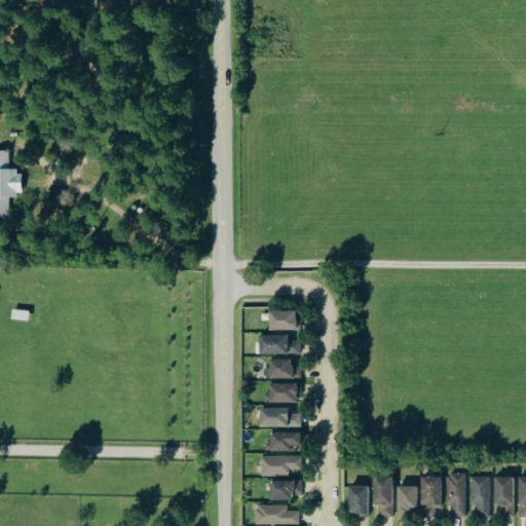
[(0,218),(9,218),(9,196),(22,196),(22,171),(9,171),(9,151),(0,150),(0,218)]
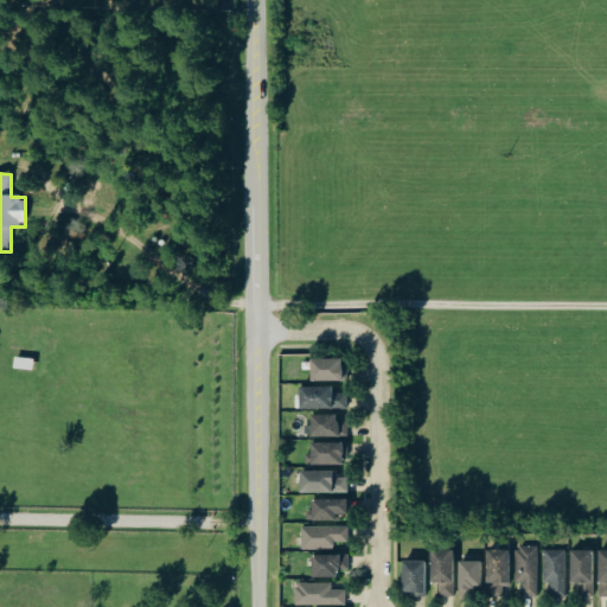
[(311,379),(349,378),(347,365),(343,365),(342,357),(311,358),(311,379)]
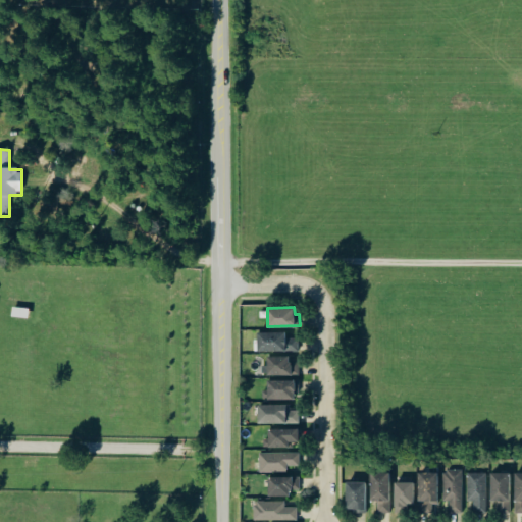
[(286,331),(257,331),(258,351),(300,350),(300,337),(286,337),(286,331)]
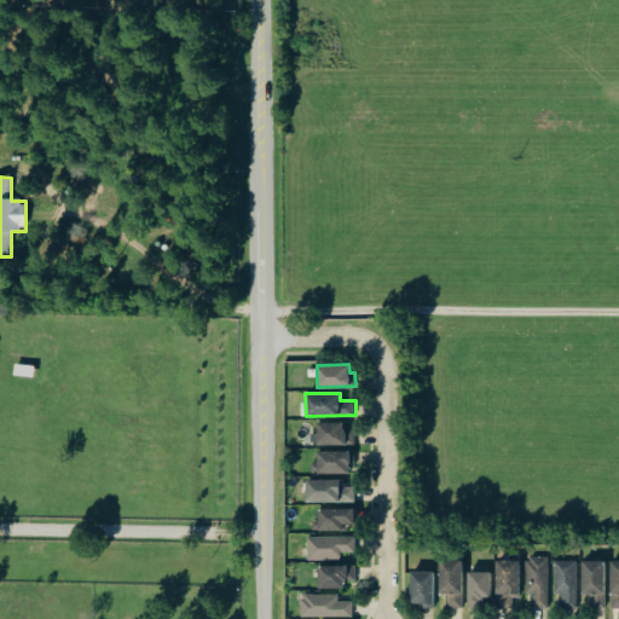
[(356,445),(356,429),(343,429),(343,422),(318,422),(318,433),(312,433),(312,444),(356,445)]
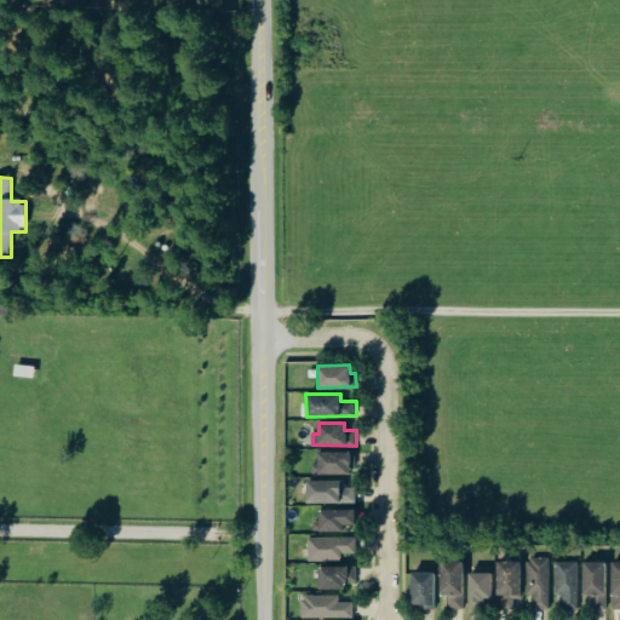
[(314,474),(355,472),(355,451),(319,452),(319,464),(313,464),(314,474)]
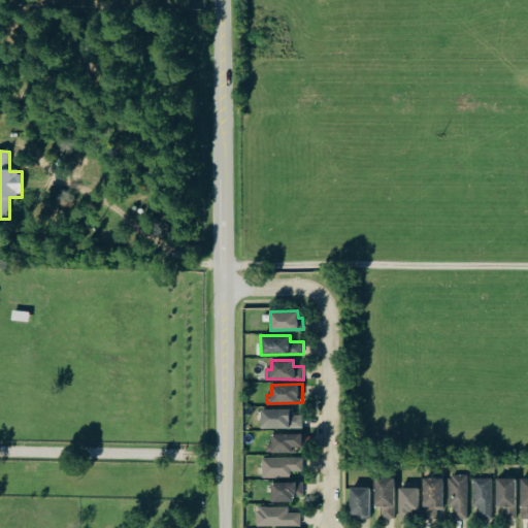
[(294,408),(261,408),(261,428),(303,428),(303,415),(294,415),(294,408)]
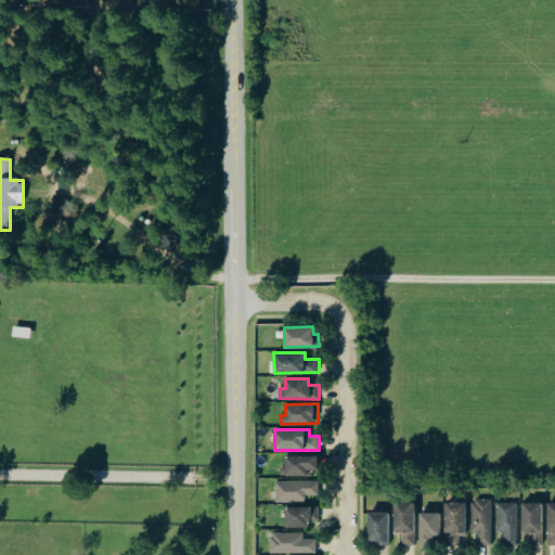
[(315,455),(285,455),(286,475),(317,474),(315,455)]
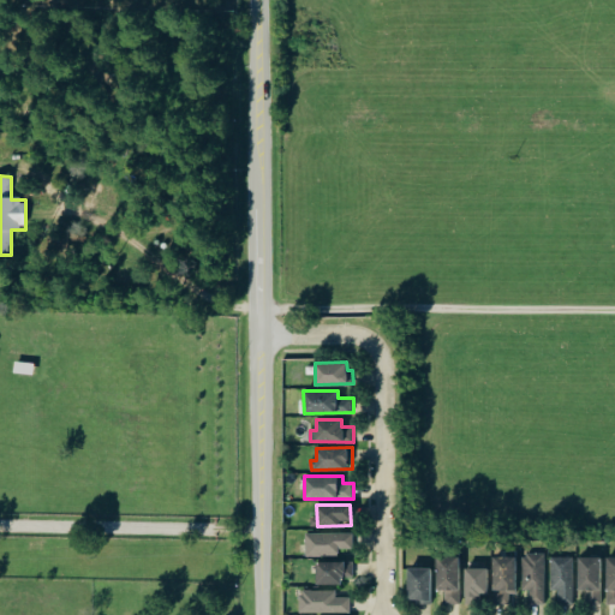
[(353,533),(306,532),(306,556),(339,556),(339,548),(353,548),(353,533)]
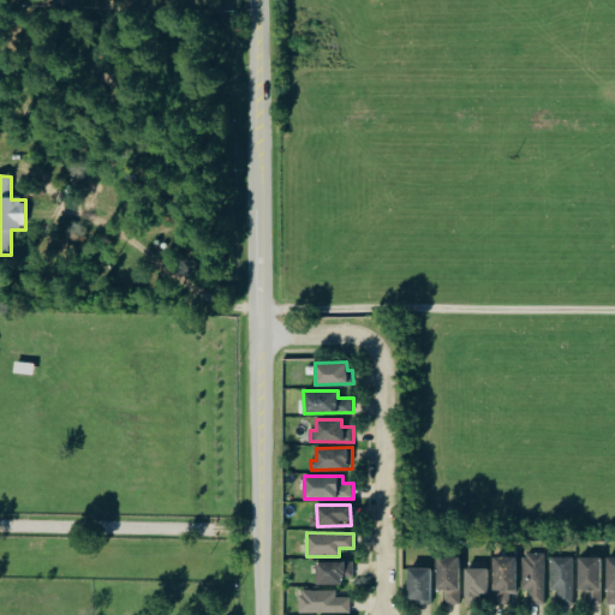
[(531,604),(547,604),(545,554),(523,554),(524,591),(531,591),(531,604)]
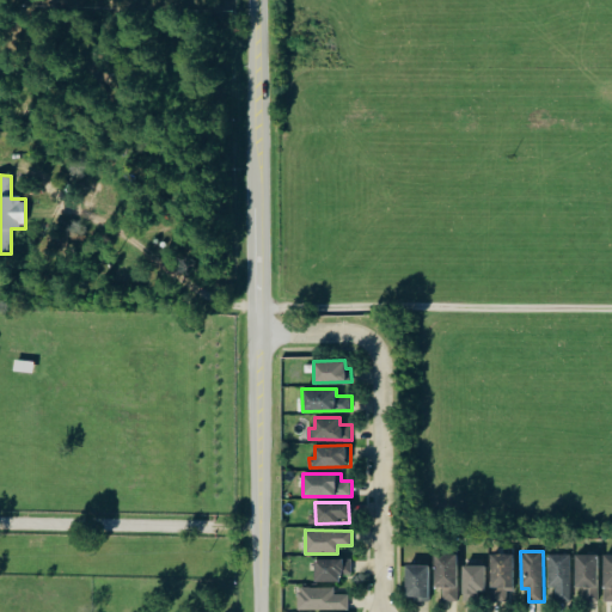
[(442,601),(458,600),(457,554),(434,554),(435,586),(442,586),(442,601)]
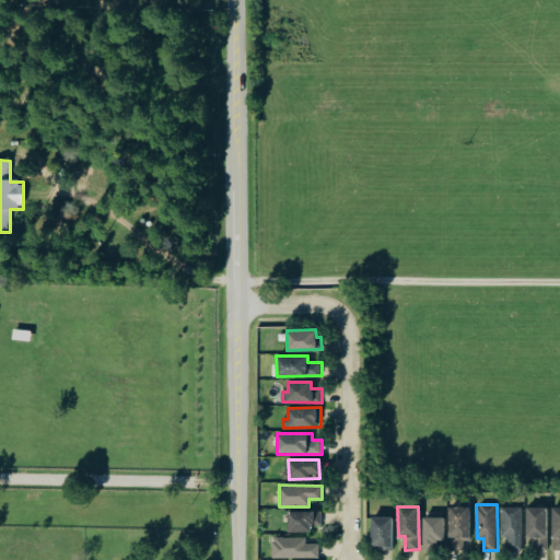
[(465,540),(471,540),(471,506),(450,506),(451,550),(465,550),(465,540)]
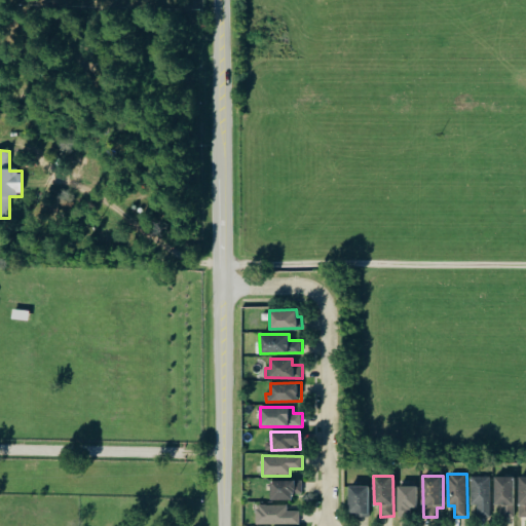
[(495,504),(501,504),(501,517),(514,517),(515,477),(495,476),(495,504)]
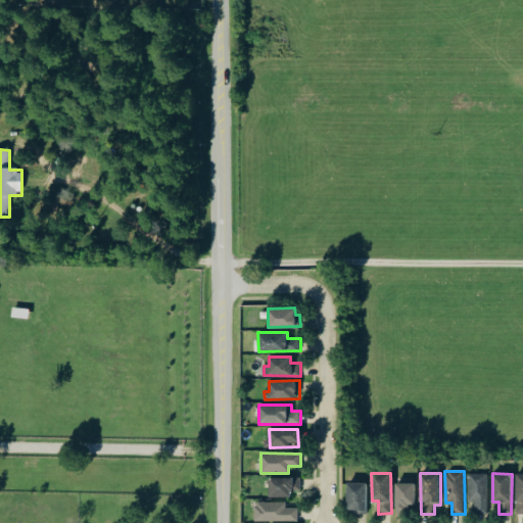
[(488,474),(469,474),(469,503),(475,503),(475,512),(488,512),(488,474)]
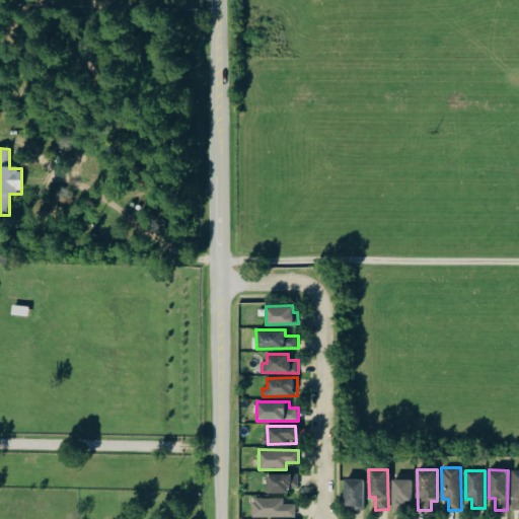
[(267,474),(267,493),(288,492),(288,487),(299,487),(298,473),(267,474)]
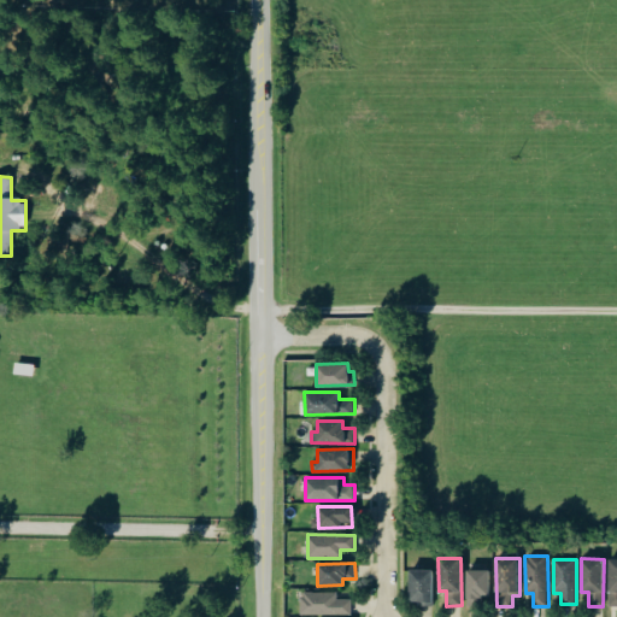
[(409,604),(433,604),(432,568),(409,569),(409,604)]
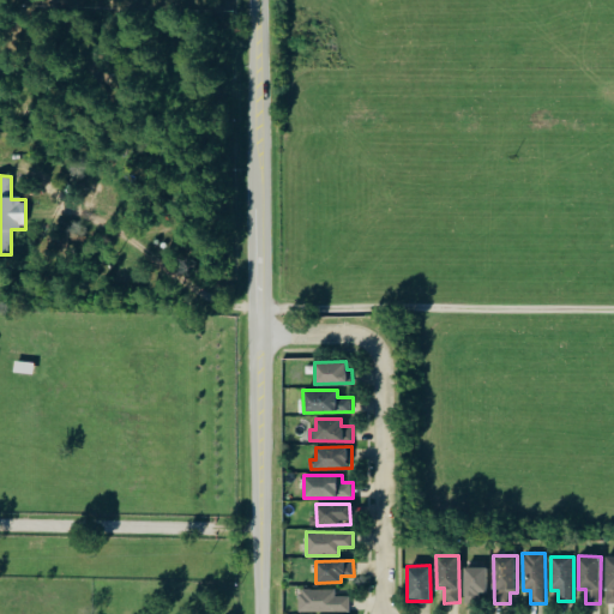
[(487,593),(487,566),(463,567),(464,602),(479,602),(479,594),(487,593)]
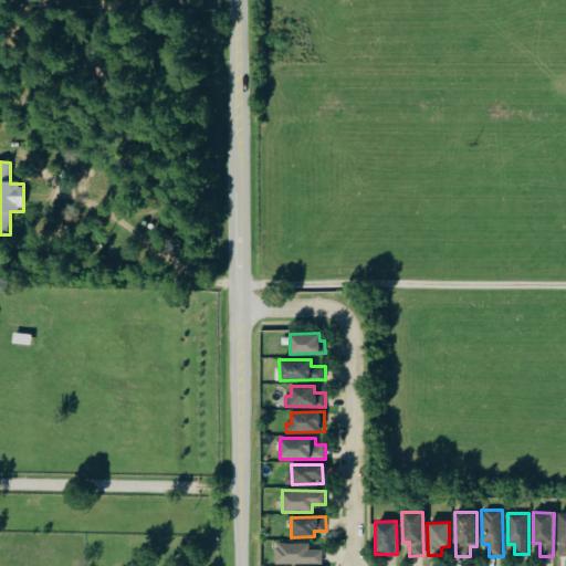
[(310,543),(276,543),(276,564),(322,564),(323,549),(310,549),(310,543)]
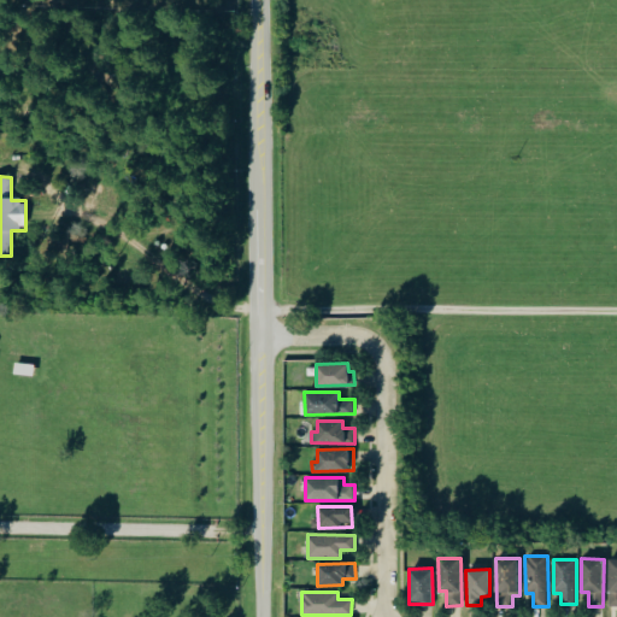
All buildings are outlined.
